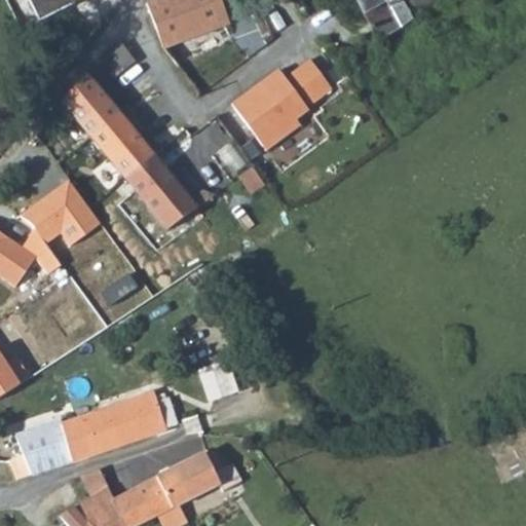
[(30,0),(41,22),(84,0),(30,0)]
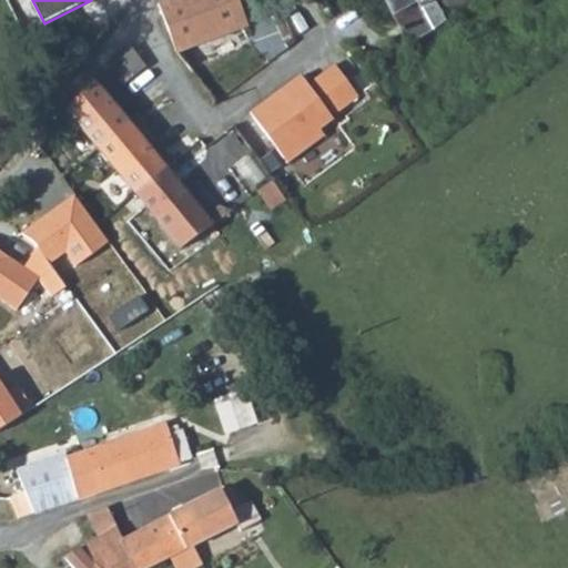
[(247,26),(237,0),(169,0),(159,3),(164,18),(176,52),(247,26)]
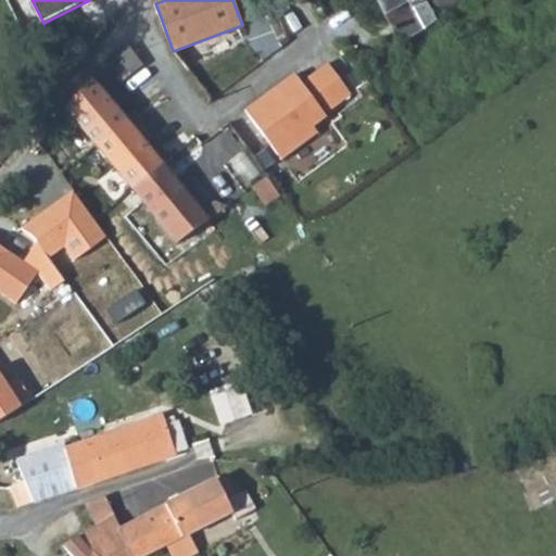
[(374,0),(401,47),(438,22),(425,1),(427,0),(374,0)]
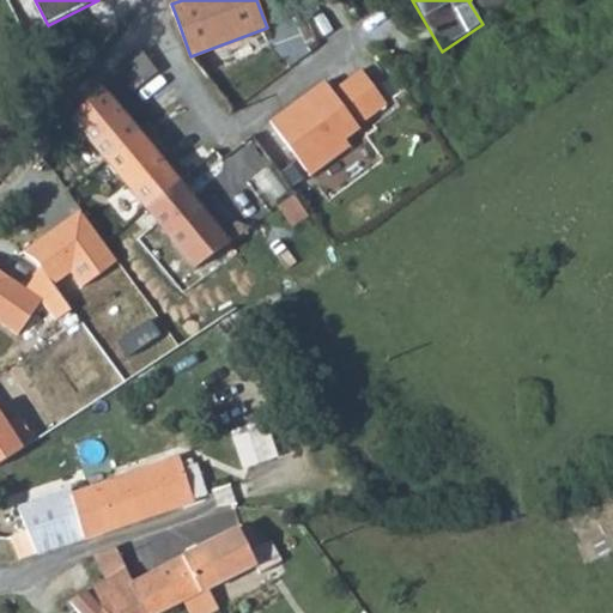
[(505,0),(474,0),(481,12),(505,0)]
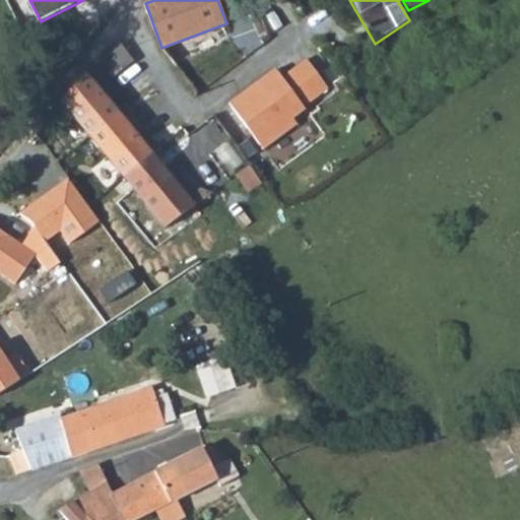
[(278,67),(230,105),(262,149),(311,111),(308,107),(330,89),(307,59),(283,75),(278,67)]
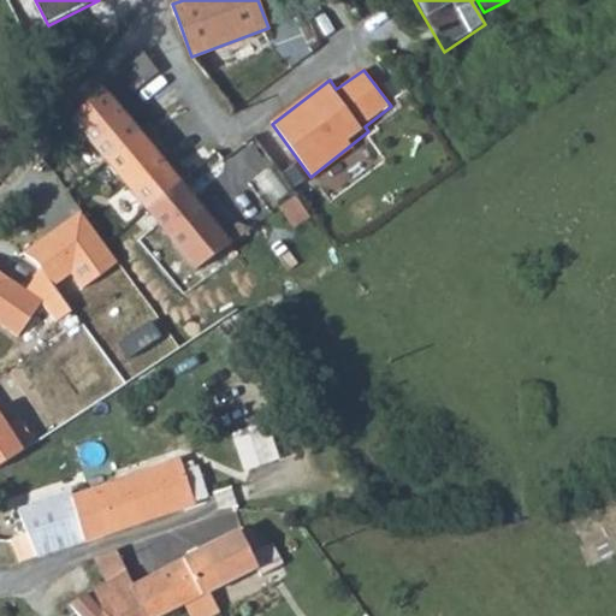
[(171,175),(99,89),(70,120),(197,270),(250,230),(241,225),(220,232),(171,175)]
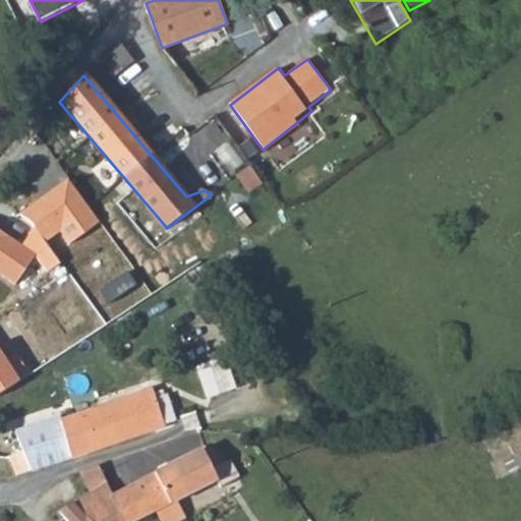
[(220,394),(212,368),(198,372),(207,399),(220,394)]
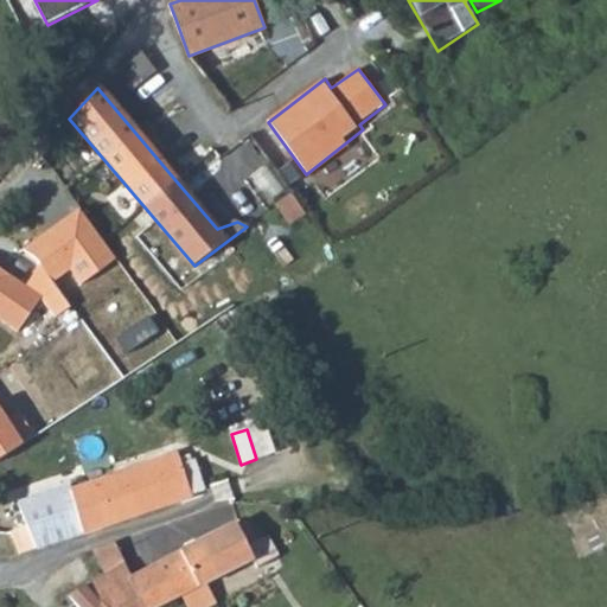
[(18,528),(8,531),(17,554),(106,524),(203,491),(193,461),(189,462),(186,457),(179,459),(177,453),(71,491),(70,486),(17,504),(23,519),(17,522),(18,528)]
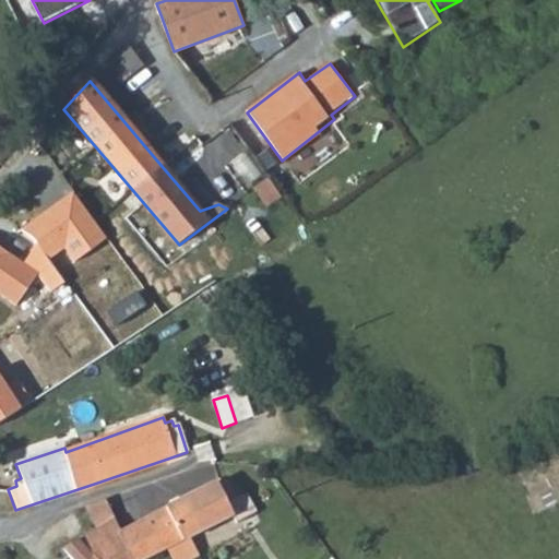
[(212,455),(207,441),(193,447),(198,461),(212,455)]
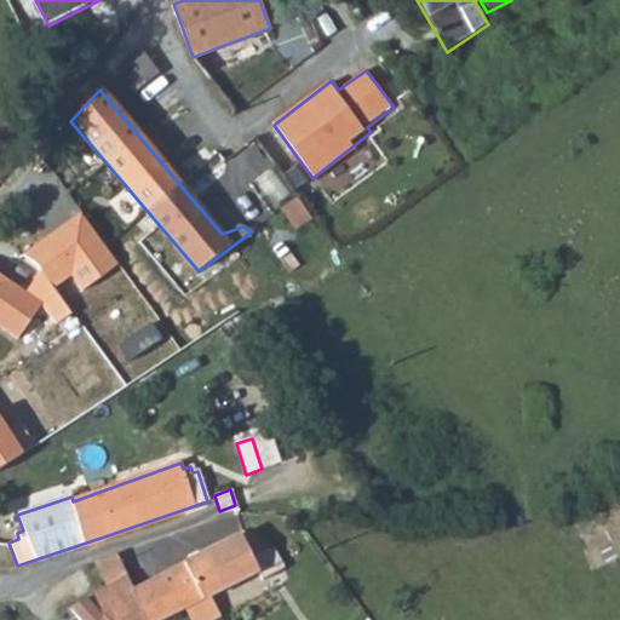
[(240,534),(135,591),(148,619),(164,619),(257,572),(263,580),(283,569),(271,547),(253,557),(240,534)]
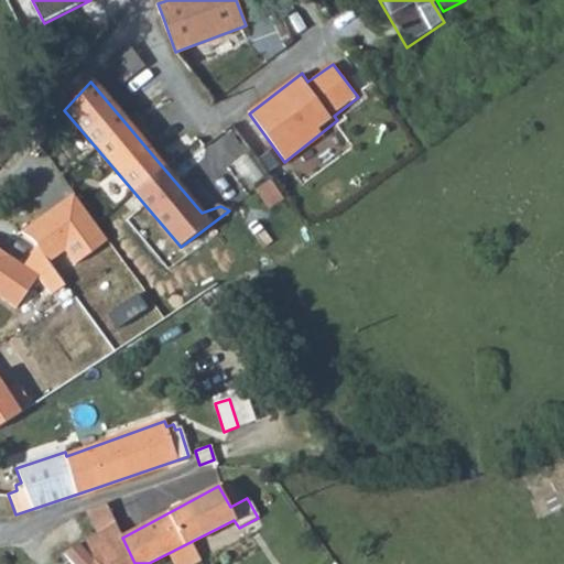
[(134,563),(122,538),(107,503),(84,513),(95,537),(64,554),(72,563),(134,563)]
